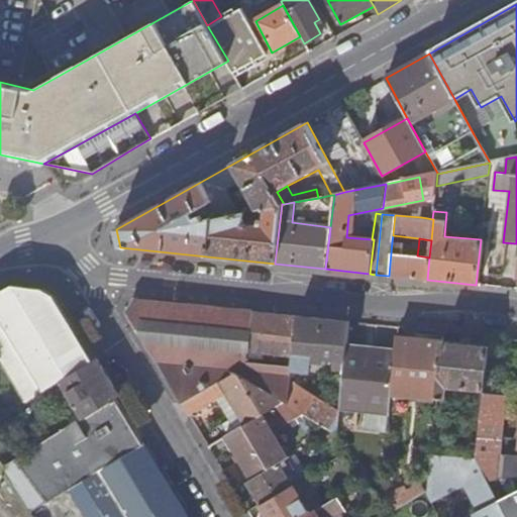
[(392,241),(389,276),(427,280),(429,257),(417,255),(418,248),(403,246),(404,243),(392,241)]
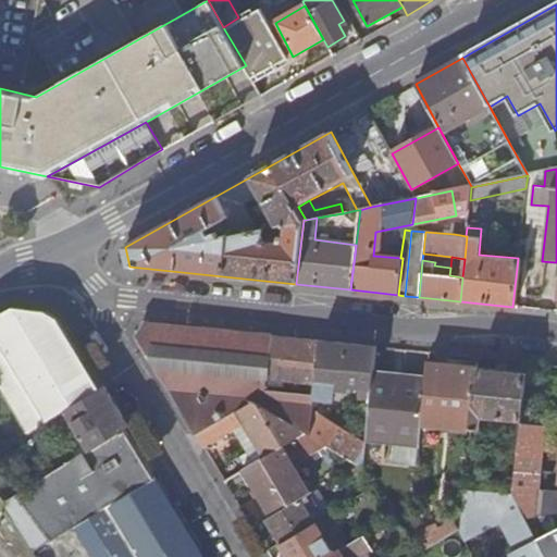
[(0,314),(0,388),(28,435),(40,428),(52,420),(65,412),(100,392),(56,320),(48,314),(46,312),(13,307),(0,314)]
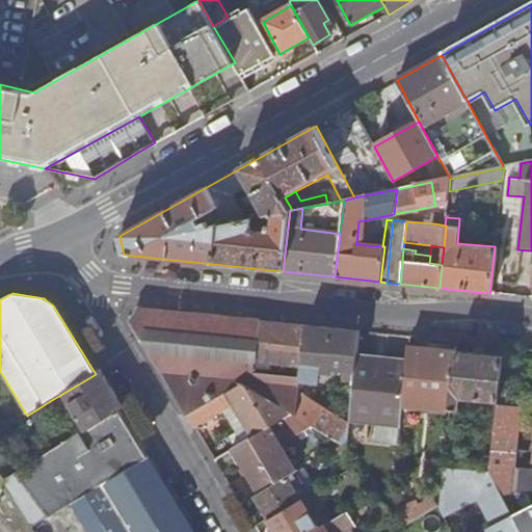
[(302,366),(307,326),(139,309),(133,323),(189,417),(243,383),(259,394),(280,406),(292,415),(296,417),(301,376),(255,372),(256,362),(302,366)]
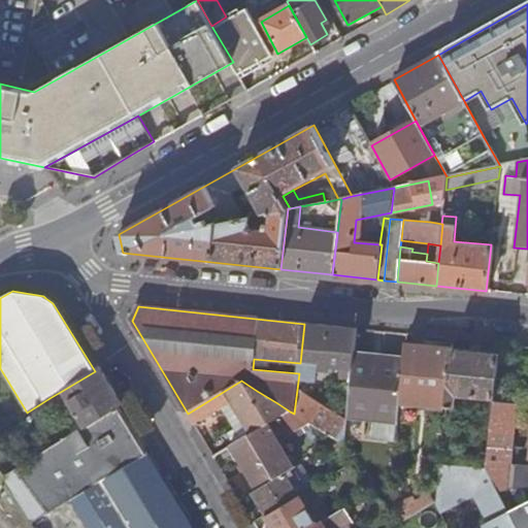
[(353,355),(355,329),(304,324),(300,363),(299,373),(294,414),(338,442),(343,444),(345,422),(304,395),(304,394),(309,395),(314,364),(320,365),(320,370),(332,372),(333,366),(341,368),(339,380),(343,380),(343,385),(349,386),(353,355)]
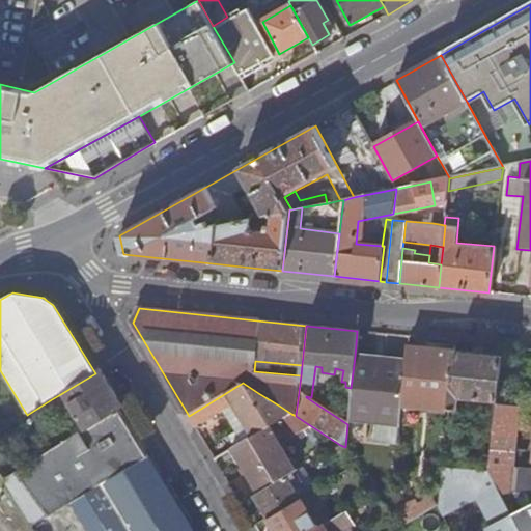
[(450,392),(454,352),(408,347),(407,363),(404,388),(450,392)]
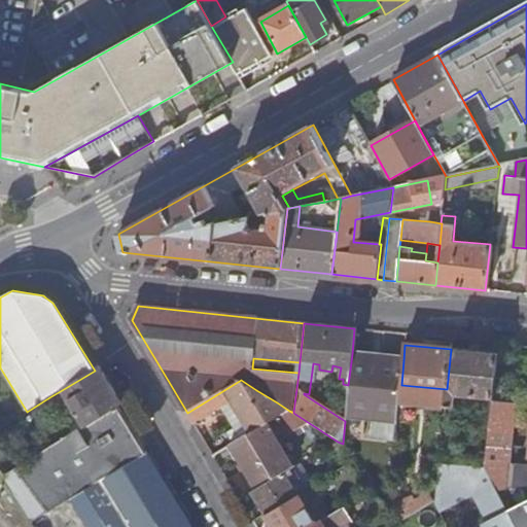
[(493,389),(496,354),(451,349),(447,389),(446,407),(454,408),(456,396),(492,400),(493,389)]
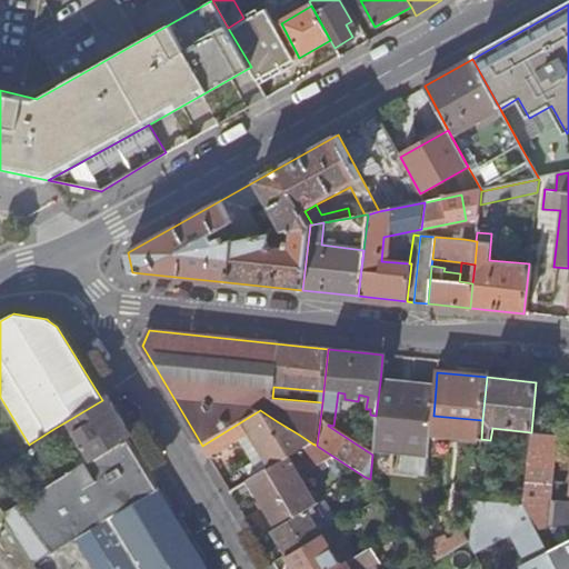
[(429,471),(433,416),(436,389),(380,382),(376,416),(373,449),(402,453),(401,468),(429,471)]
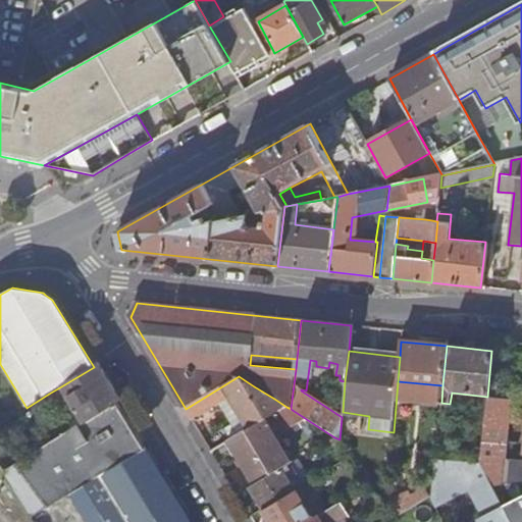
[(84,424),(116,404),(120,401),(98,365),(94,367),(61,386),(84,424)]
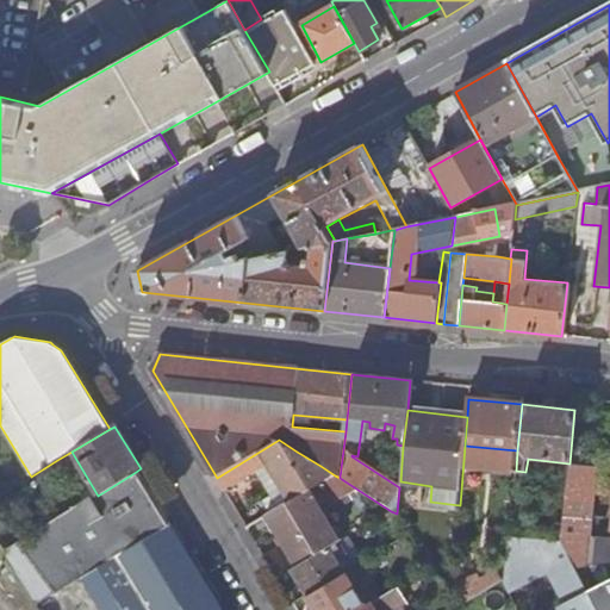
[(279,440),(217,478),(226,493),(259,474),(269,467),(277,478),(291,503),(309,491),(335,475),(321,466),(310,472),(297,452),(279,440)]
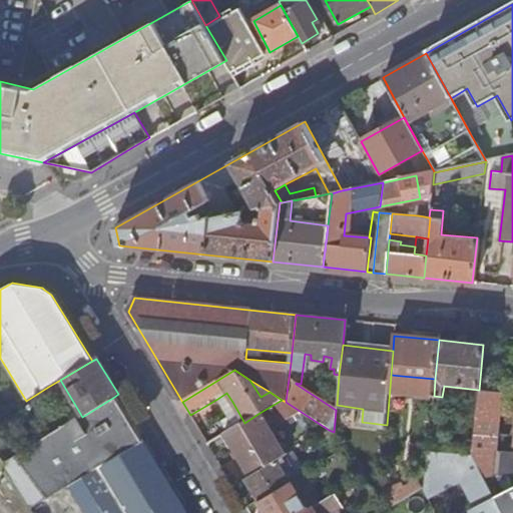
[(512,453),(496,452),(502,393),(487,392),(488,380),(480,379),(479,390),(473,442),(472,455),(485,480),(505,476),(512,473),(512,453)]
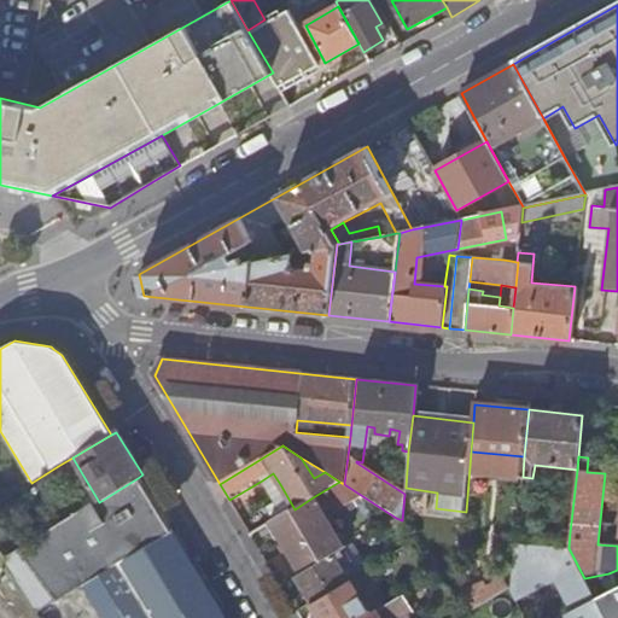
[(58,466),(45,474),(52,485),(64,477),(58,466)]
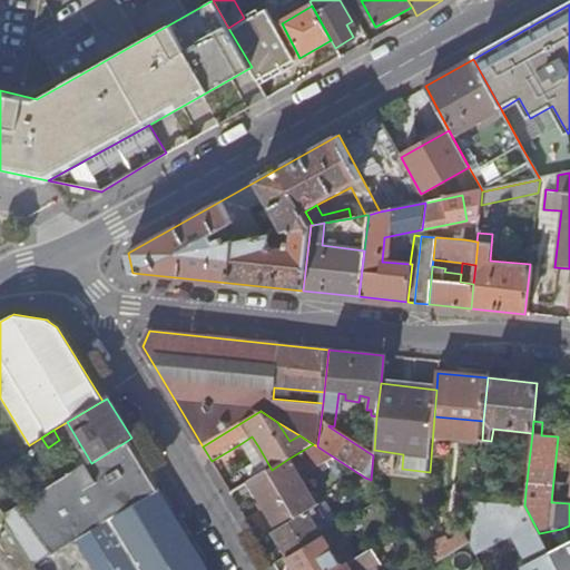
[(252,436),(242,443),(247,453),(258,446),(252,436)]
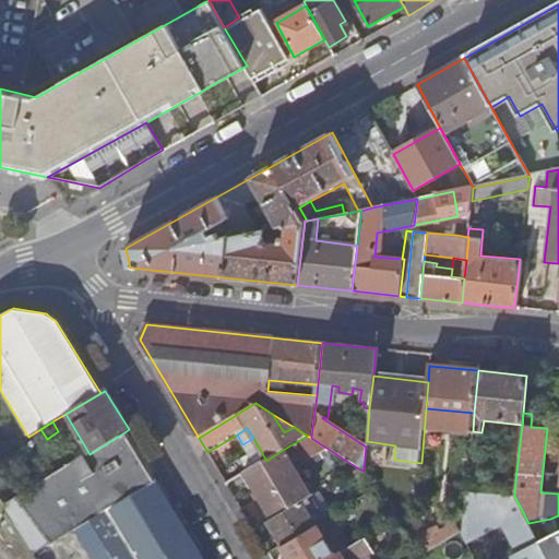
[(14,502),(45,554),(74,535),(88,558),(201,558),(125,432),(90,454),(14,502)]
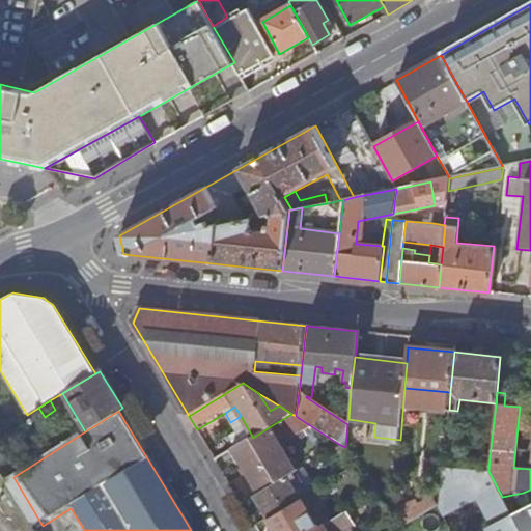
[(241,416),(230,422),(238,434),(229,439),(236,448),(253,438),(241,416)]
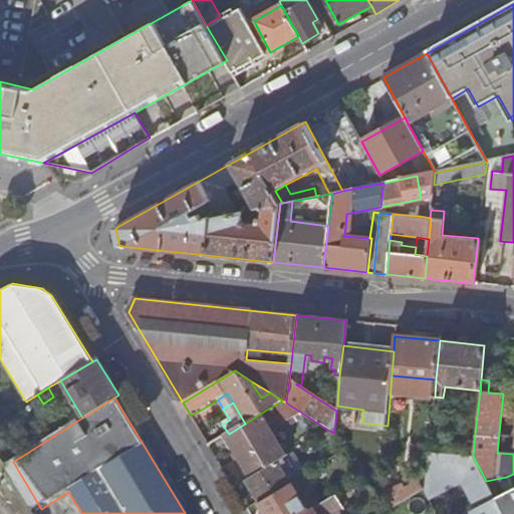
[(229,434),(226,436),(252,478),(287,457),(288,456),(260,414),(245,424),(229,434)]
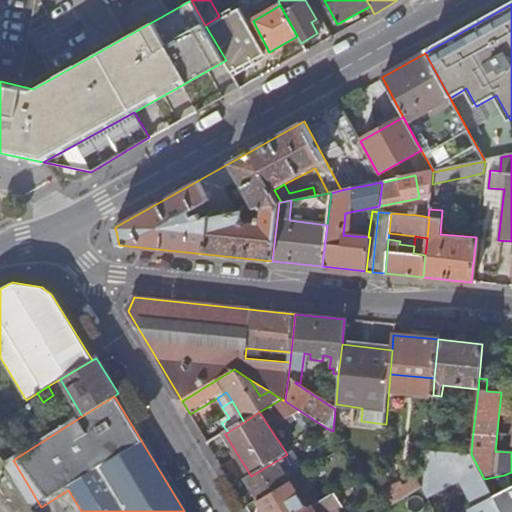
[(427,450),(471,454),(472,441),(428,437),(427,450)]
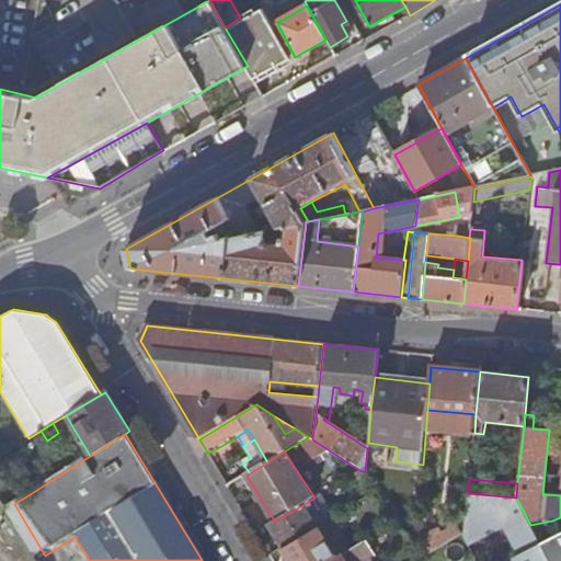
[(549,560),(540,544),(530,525),(516,497),(468,493),(465,522),(464,536),(468,545),(503,526),(518,556),(512,559),(513,560),(549,560)]
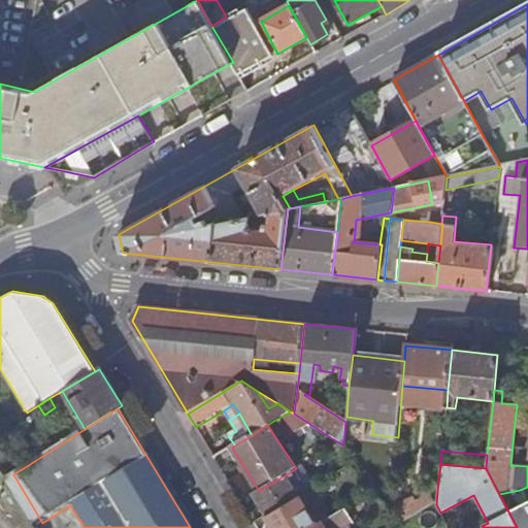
[(259,491),(253,494),(266,517),(303,493),(307,491),(295,469),(259,491)]
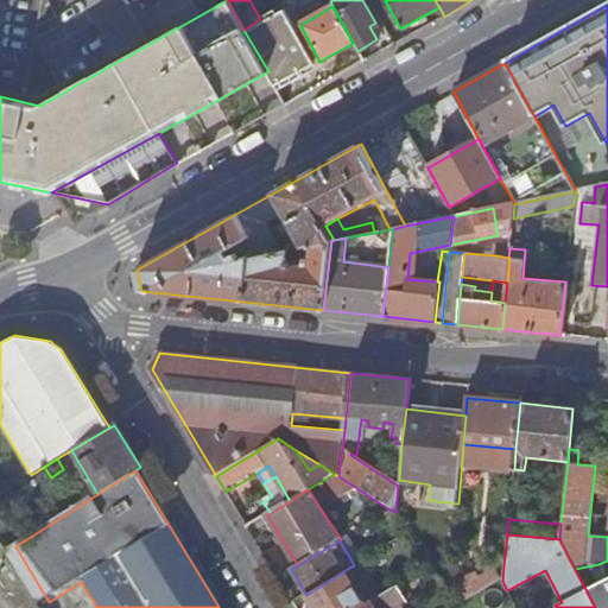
[(8,551),(43,606),(49,602),(16,546),(8,551)]
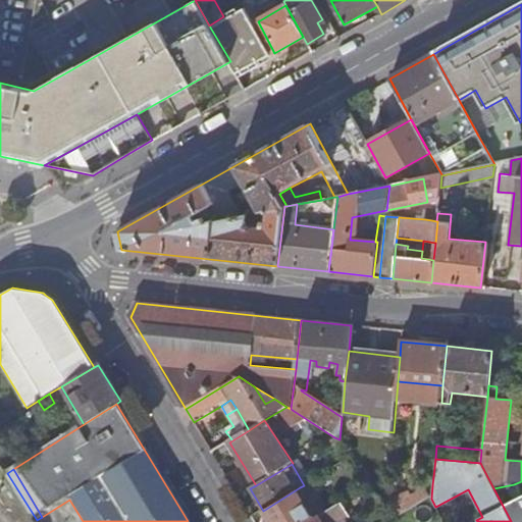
[(521,521),(521,481),(514,484),(520,498),(503,506),(511,521),(521,521)]
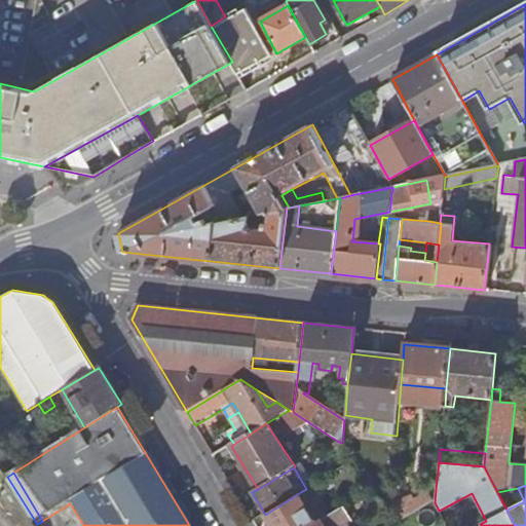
[(400,523),(435,502),(436,489),(429,494),(427,492),(413,500),(411,497),(391,508),(400,523)]
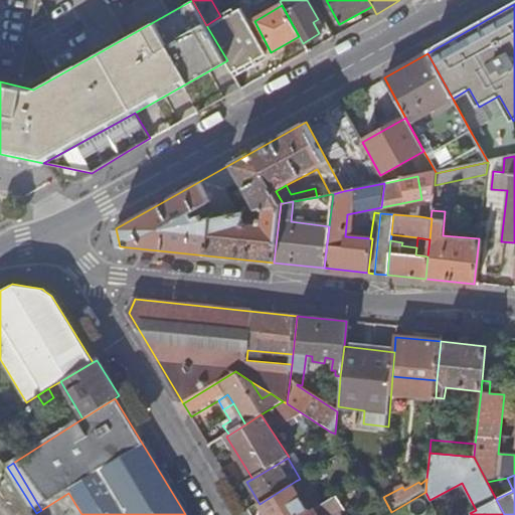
[(296,481),(260,504),(267,514),(304,514),(319,506),(314,499),(304,505),(297,494),(302,491),(296,481)]
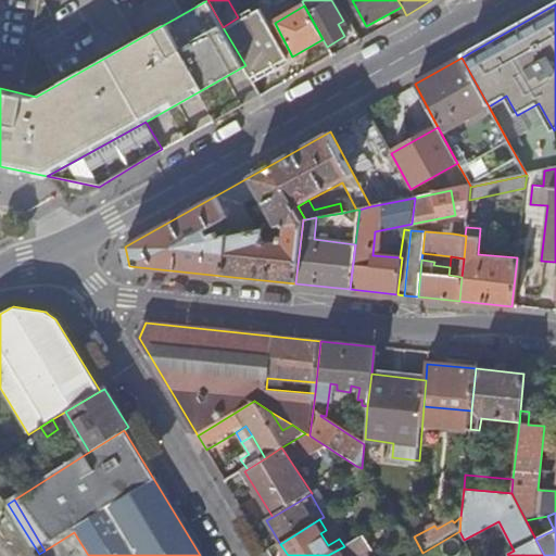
[(362,555),(370,552),(361,535),(344,546),(328,555),(362,555)]
